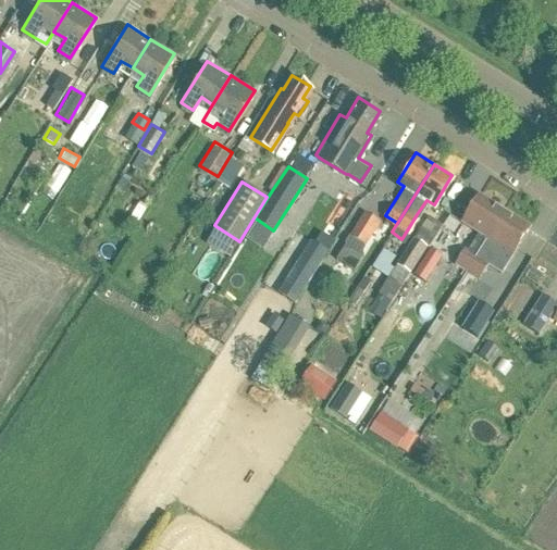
[(466,267),(504,207),(479,191),(461,220),(477,229),(467,246),(463,245),(455,260),(458,262),(455,266),(463,271),(466,267)]
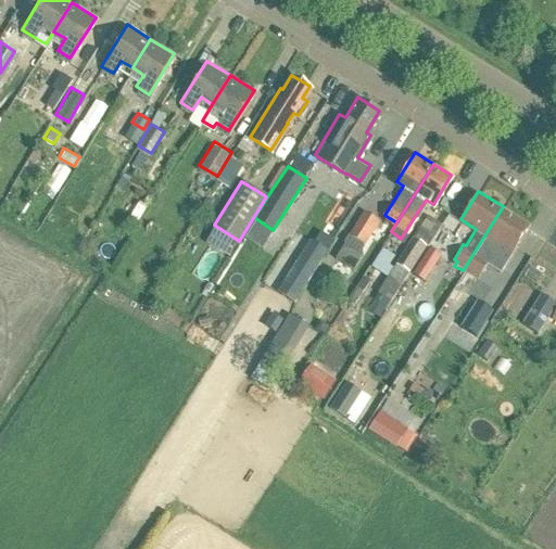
[(465,267),(476,275),(481,266),(487,258),(500,266),(510,250),(528,221),(503,206),(465,267)]
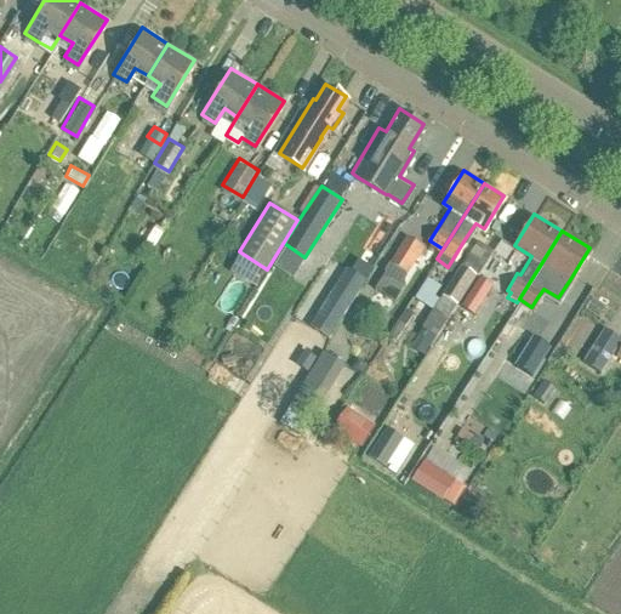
[(405,234),(389,259),(406,269),(422,245),(405,234)]
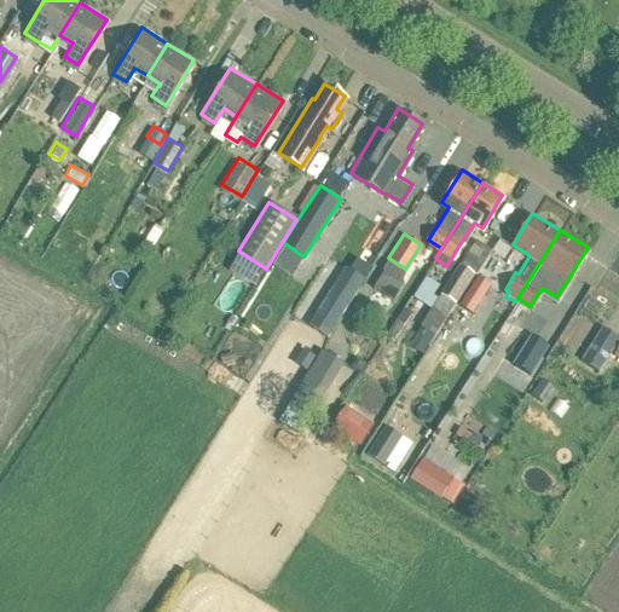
[(346,261),(308,322),(328,334),(365,275),(350,264),(346,261)]
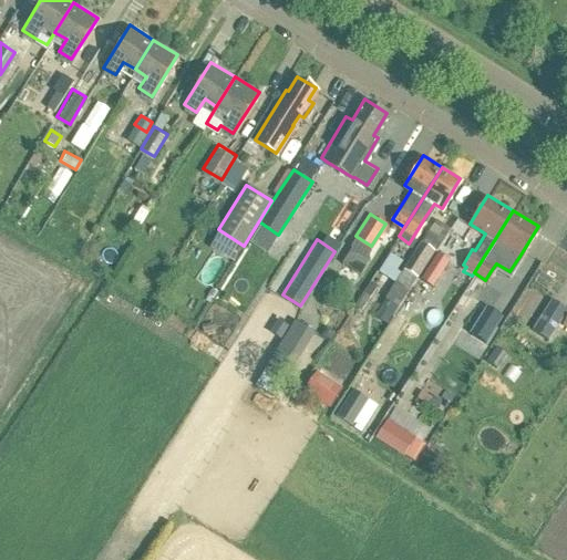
[(403,268),(416,277),(435,248),(422,239),(403,268)]
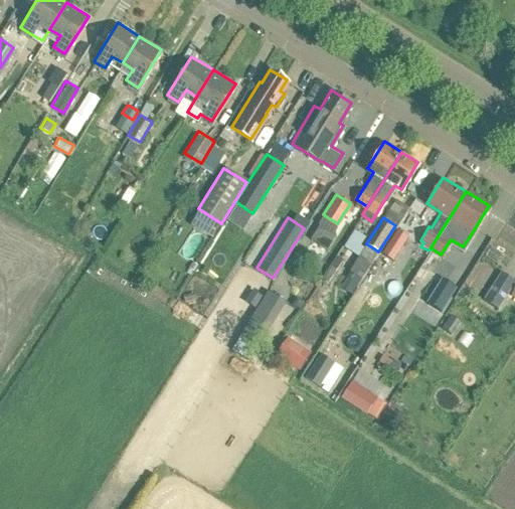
[(408,233),(397,226),(381,251),(393,259),(408,233)]
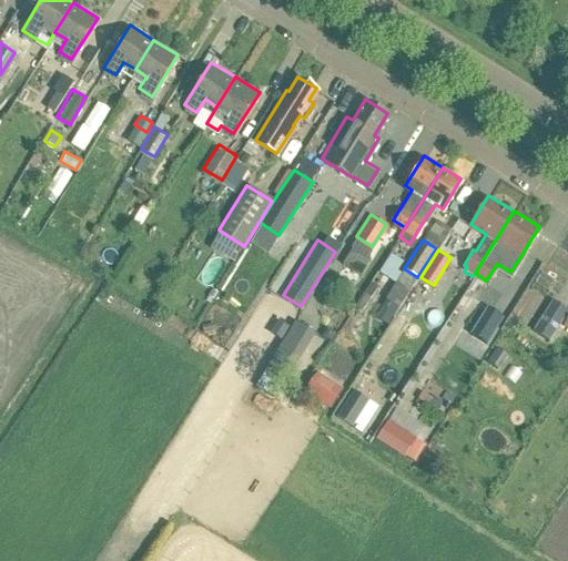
[(398,306),(417,277),(404,268),(385,297),(398,306)]
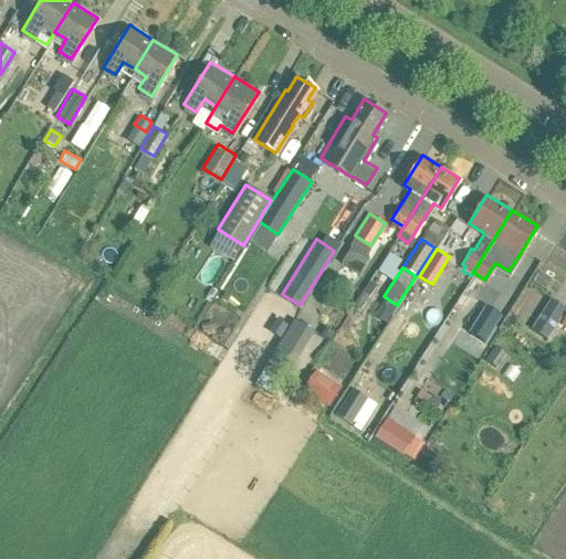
[(369,280),(354,304),(360,307),(375,284),(369,280)]
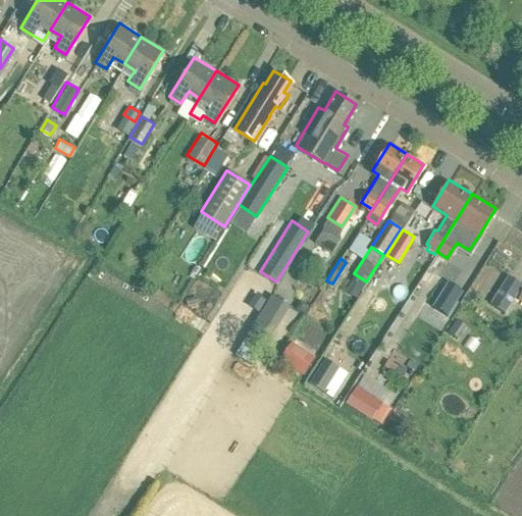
[(507,275),(489,302),(504,310),(520,284),(507,275)]
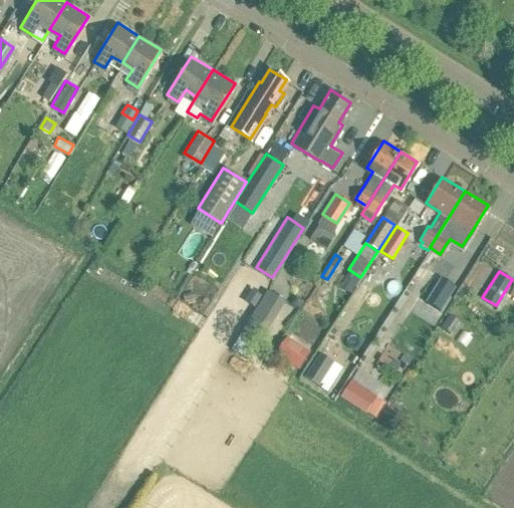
[(440,276),(424,302),(439,311),(455,285),(440,276)]
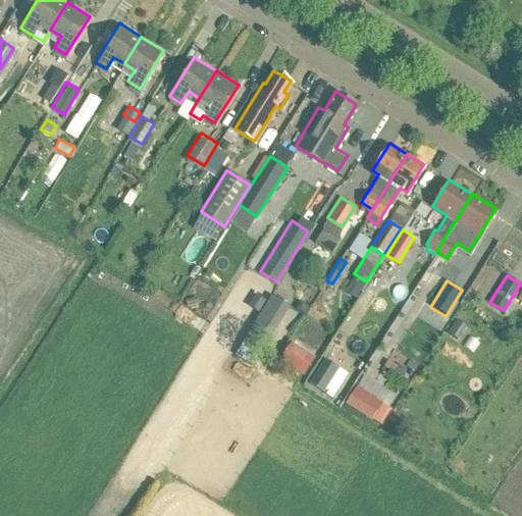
[(359,310),(366,298),(356,292),(348,304),(359,310)]
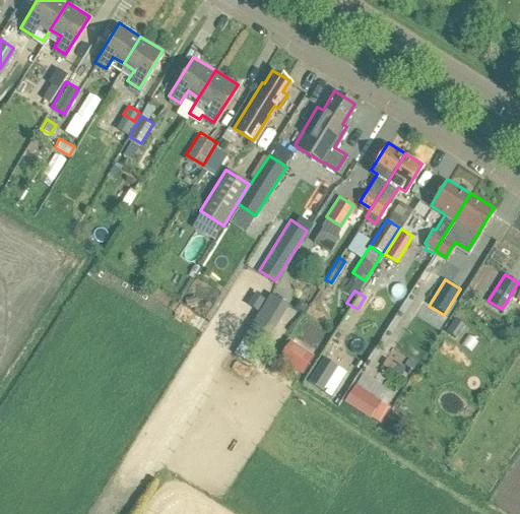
[(244,338),(257,346),(284,304),(271,295),(244,338)]
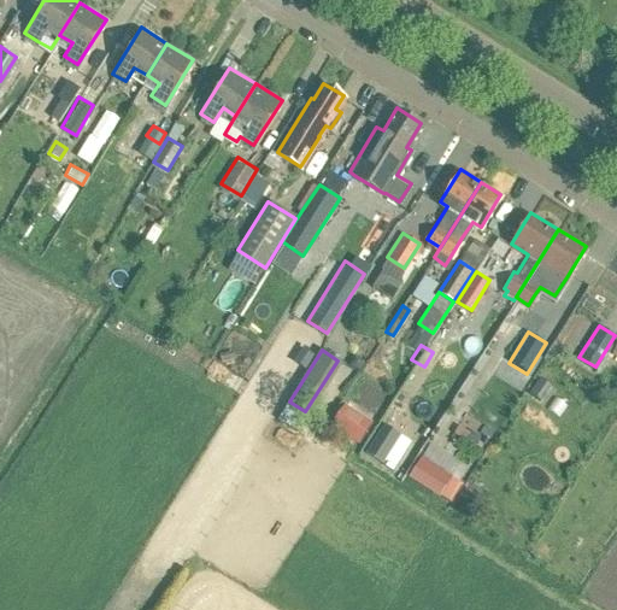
[(354,355),(348,363),(358,369),(363,359),(354,355)]
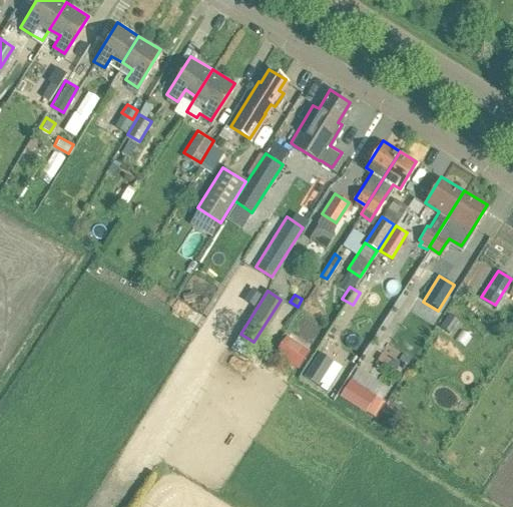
[(447,312),(440,323),(450,329),(457,318),(447,312)]
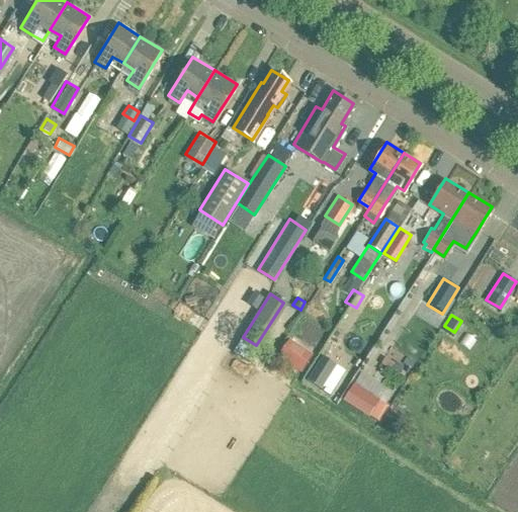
[(278,357),(301,371),(313,354),(290,339),(278,357)]
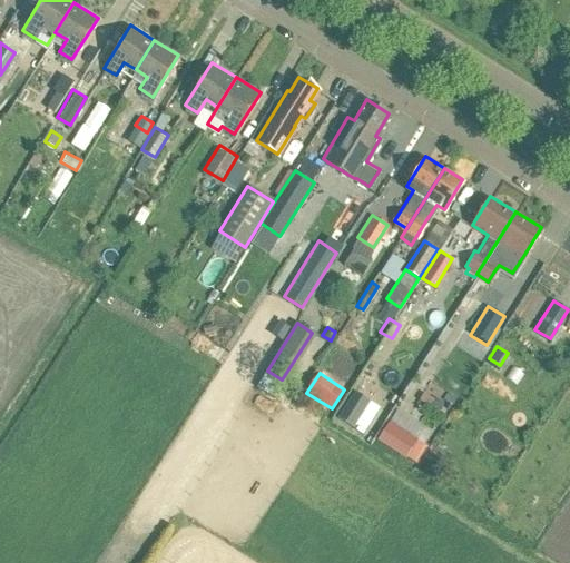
[(424,389),(419,396),(431,404),(435,396),(424,389)]
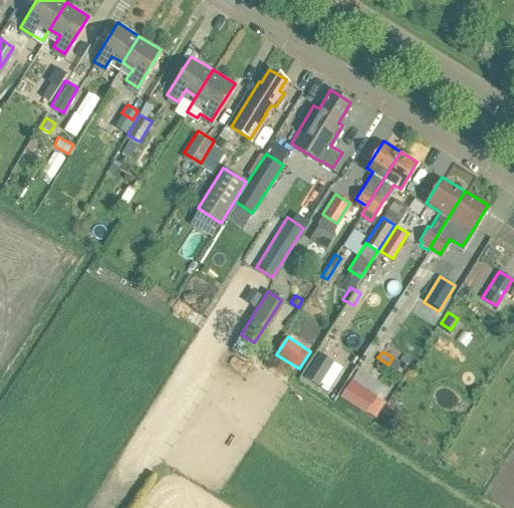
[(305,374),(326,389),(340,366),(319,352),(305,374)]
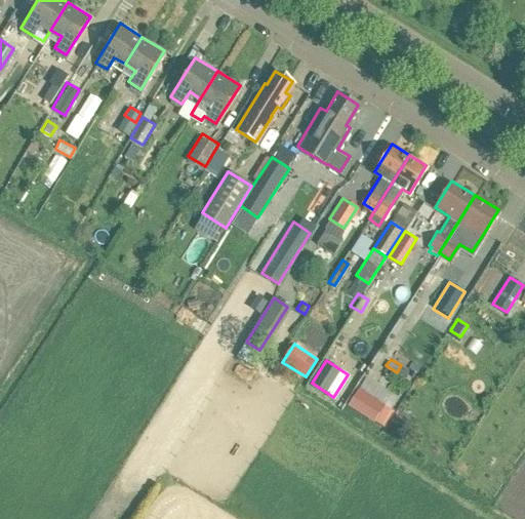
[(380,383),(389,370),(374,361),(366,374),(380,383)]
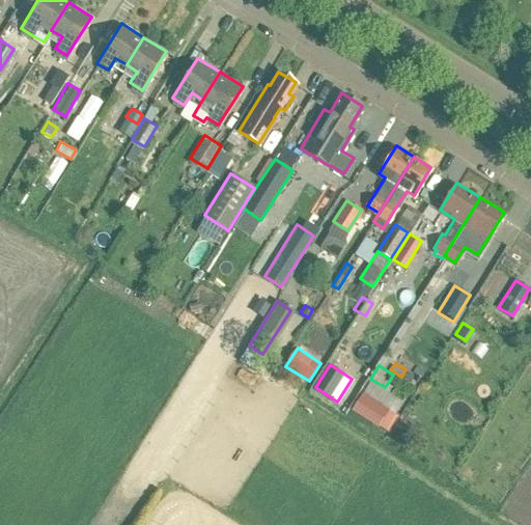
[(363,391),(352,408),(376,423),(388,407),(386,406),(363,391)]
